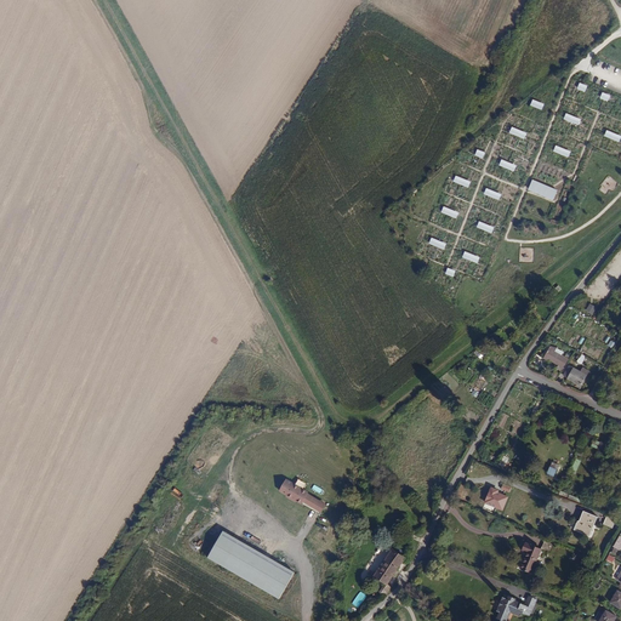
[(497,15),(511,22),(513,17),(501,10),(497,15)]
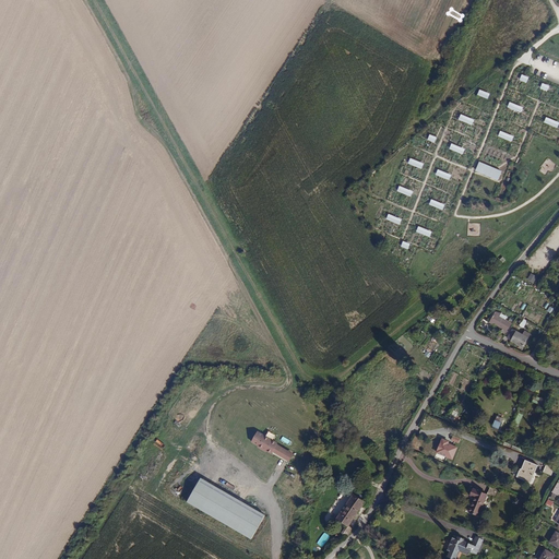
[(478,174),(498,181),(501,174),(482,165),(478,174)]
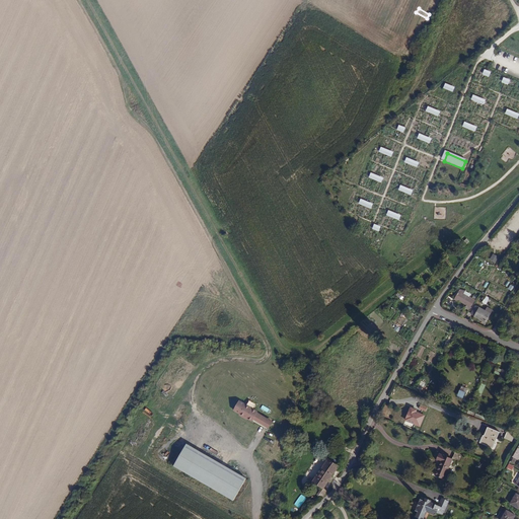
[(490,260),(496,263),(499,256),(493,253),(490,260)]
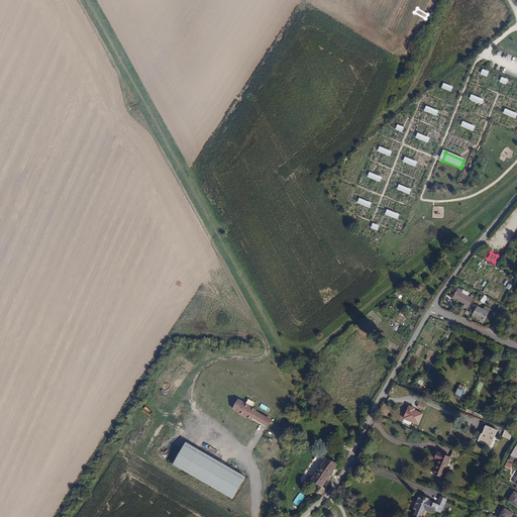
[(473,300),(459,292),(455,299),(466,305),(463,307),(467,309),(473,300)]
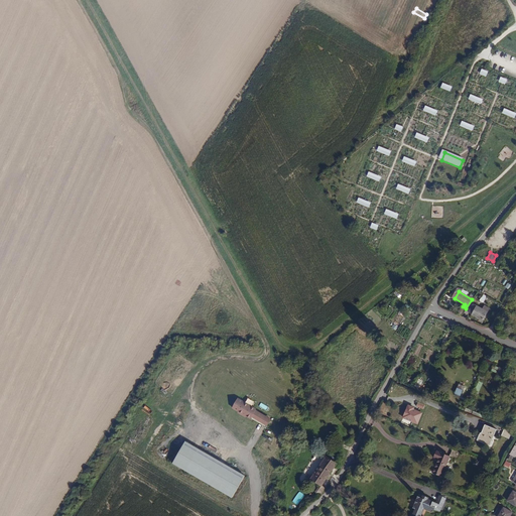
[(469,313),(483,321),(490,308),(485,305),(483,309),(474,304),(469,313)]
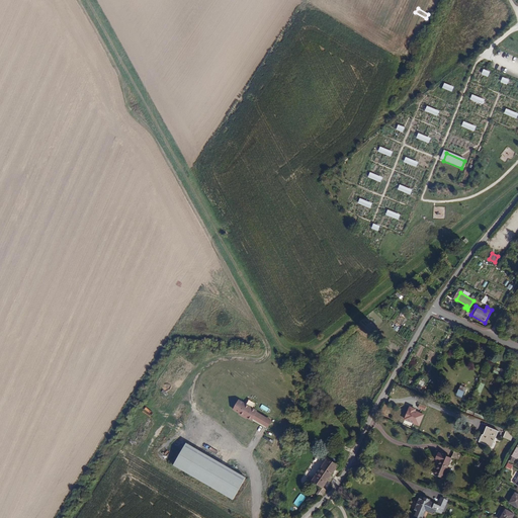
[(505,377),(507,371),(501,369),(499,375),(505,377)]
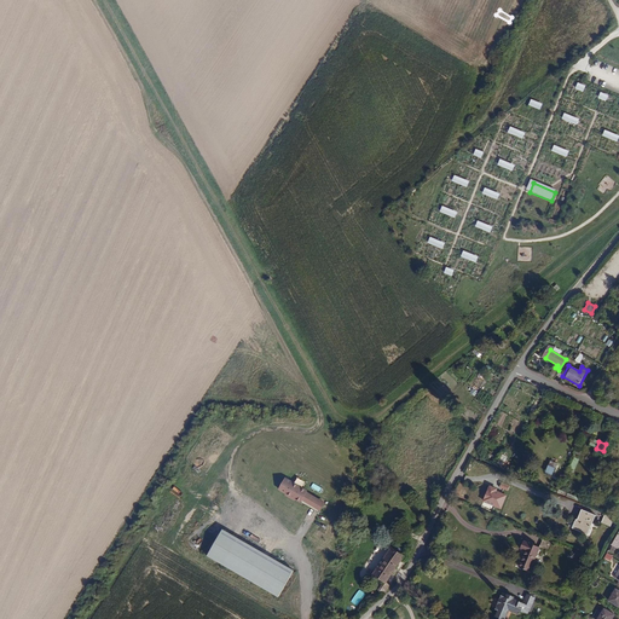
[(574,472),(579,460),(576,457),(570,469),(574,472)]
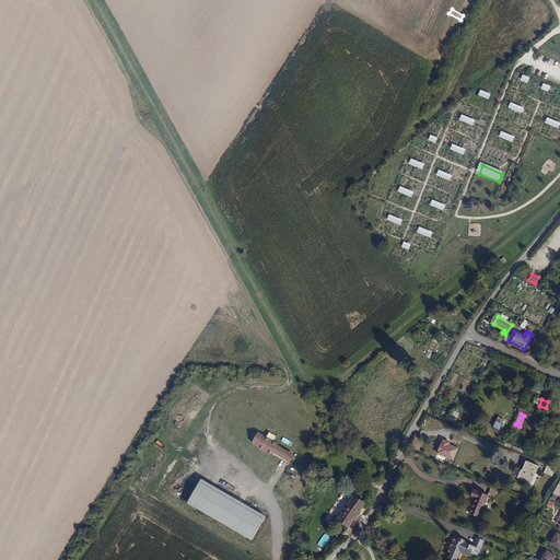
[(500,430),(504,419),(498,417),(493,427),(500,430)]
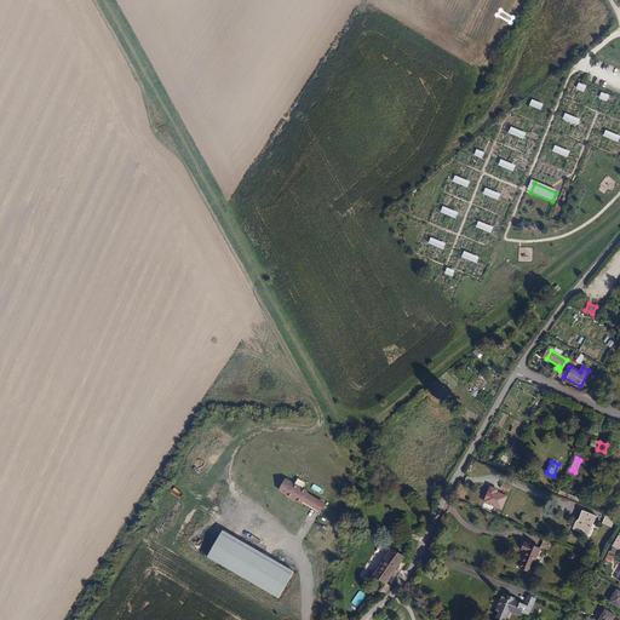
[(327,501),(287,477),(279,491),(320,515),(327,501)]
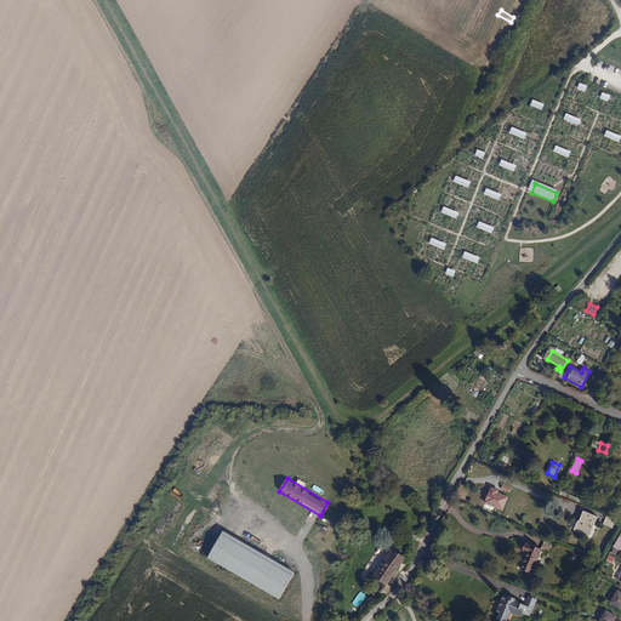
[(588,535),(597,517),(584,511),(576,529),(588,535)]
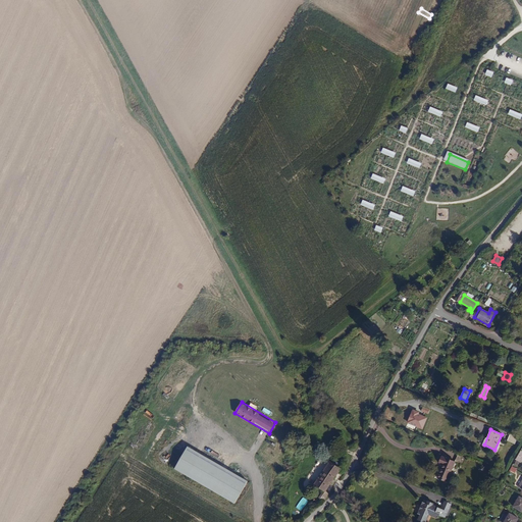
[(518,436),(511,433),(508,440),(515,444),(518,436)]
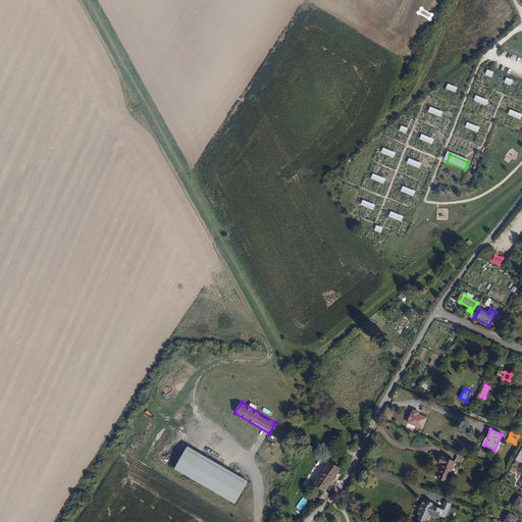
[(249,481),(188,447),(175,468),(236,504),(249,481)]
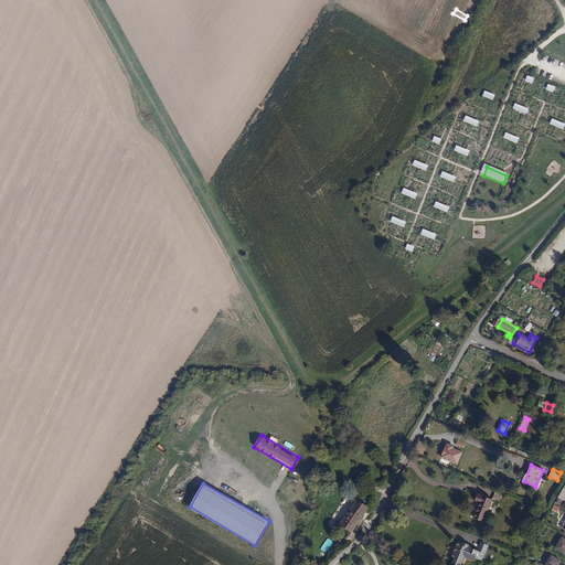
[(501,501),(503,494),(496,492),(492,500),(501,501)]
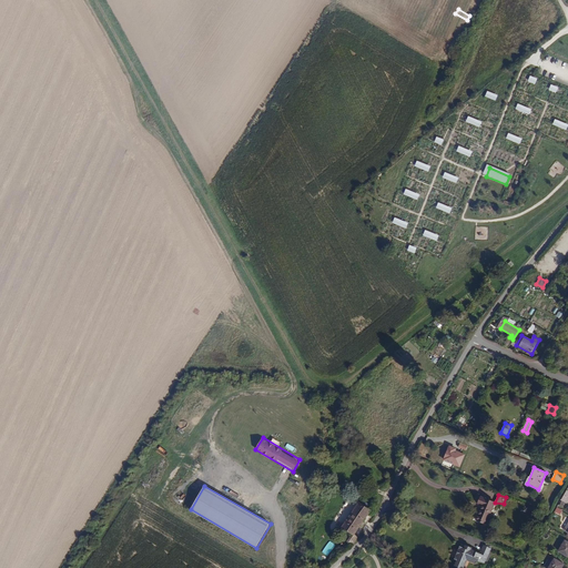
[(486,524),(495,503),(482,497),(479,504),(483,505),(477,519),(486,524)]
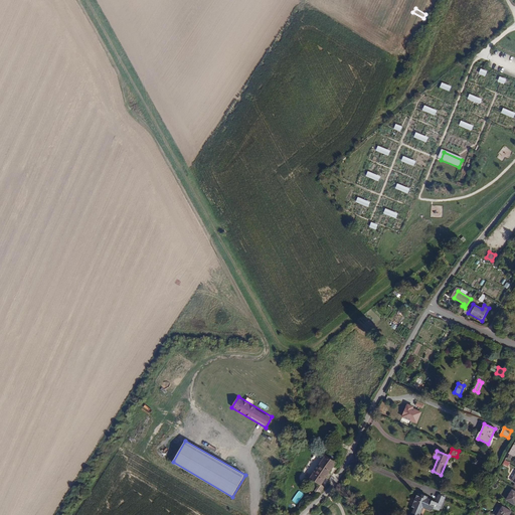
[(321,485),(335,462),(322,454),(308,476),(321,485)]
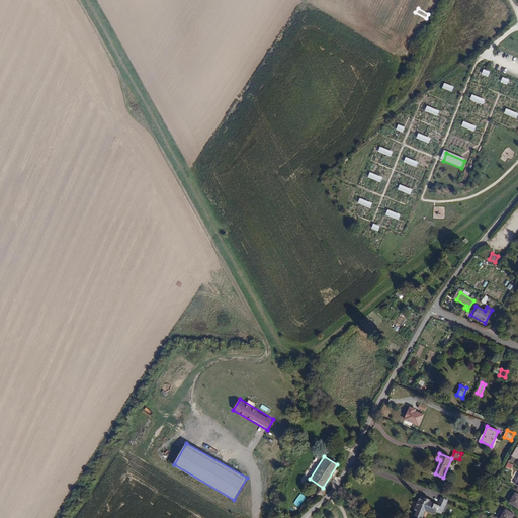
[(517,507),(517,494),(515,493),(509,503),(517,507)]
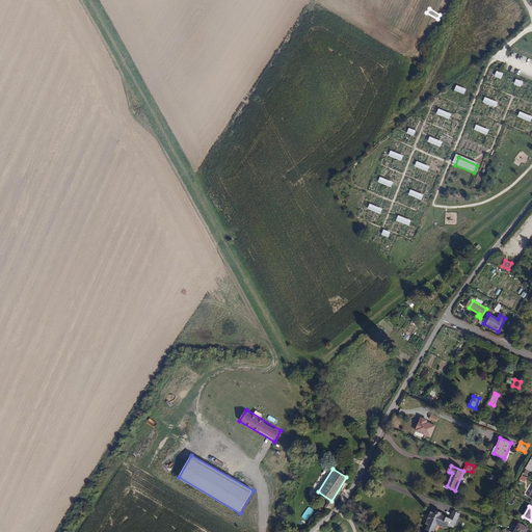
[(455,529),(462,514),(453,511),(450,519),(442,515),(442,513),(436,511),(435,513),(431,512),(427,524),(429,525),(427,529),(426,529),(425,531),(433,531),(437,524),(448,529),(449,526),(455,529)]
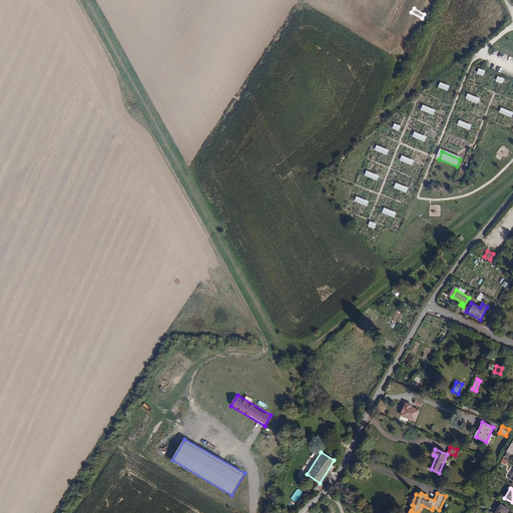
[(495,512),(507,512),(509,509),(501,504),(495,512)]
